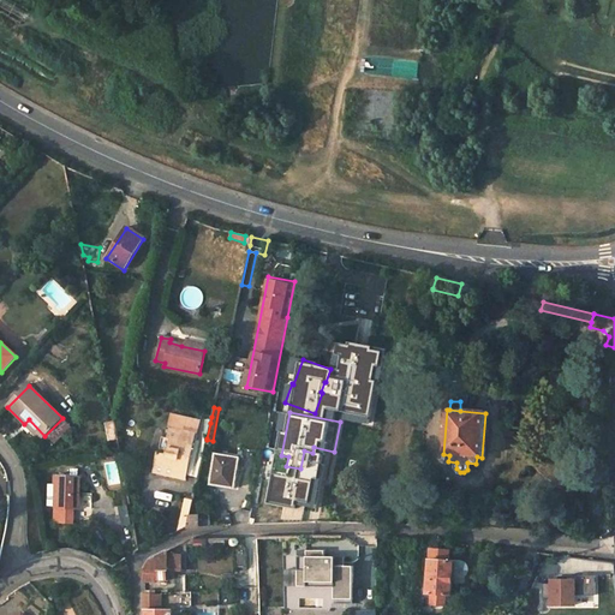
[(212,417),(204,416),(203,421),(201,419),(197,435),(196,435),(196,436),(207,439),(210,423),(212,417)]
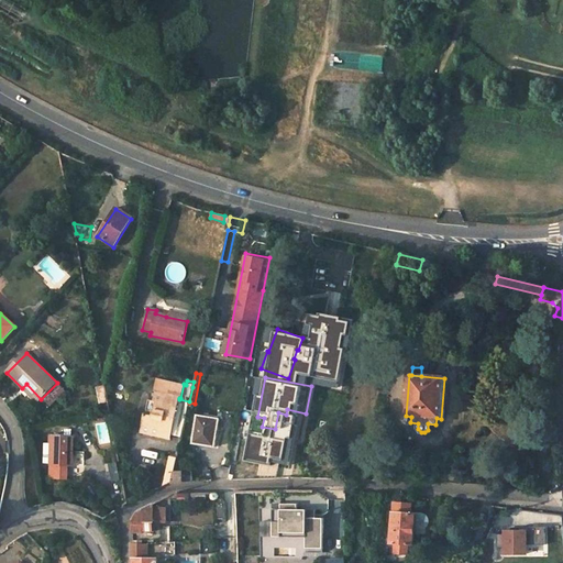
[(48,406),(64,389),(57,383),(41,399),(48,406)]
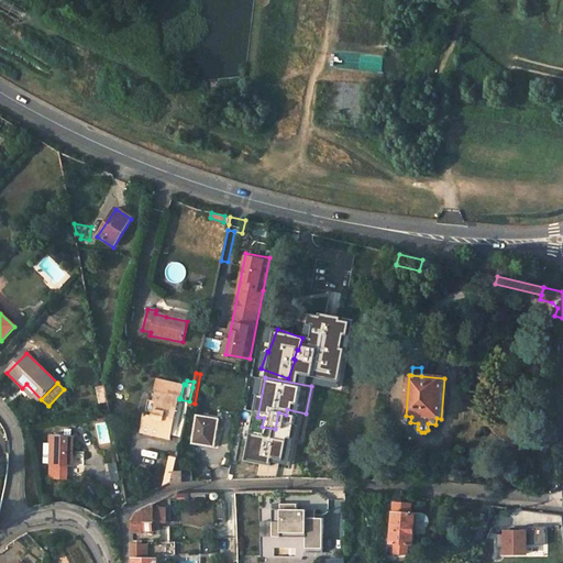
[(37,403),(41,399),(26,384),(22,388),(37,403)]
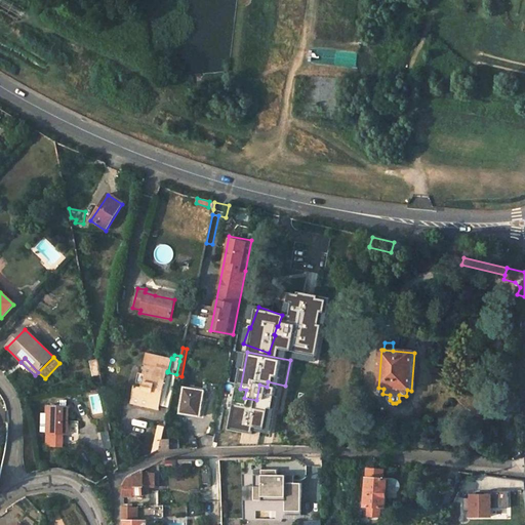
[(160,406),(167,372),(167,371),(168,371),(145,366),(143,374),(145,375),(143,388),(134,387),(132,398),(151,403),(150,404),(160,406)]
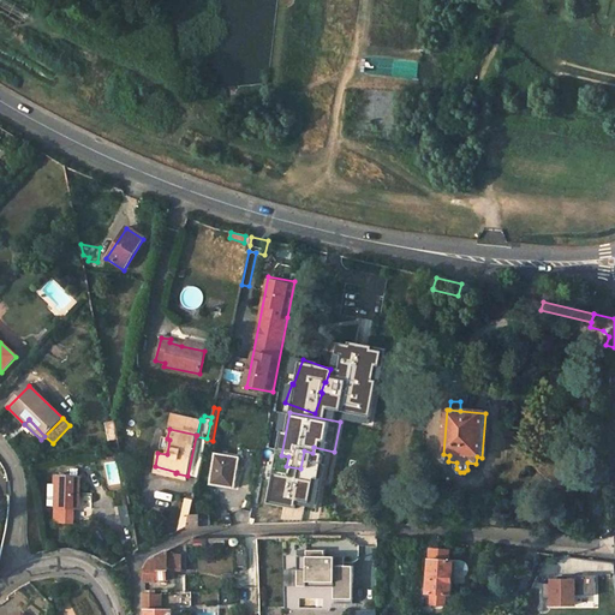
[(238,459),(215,455),(210,484),(233,488),(238,459)]
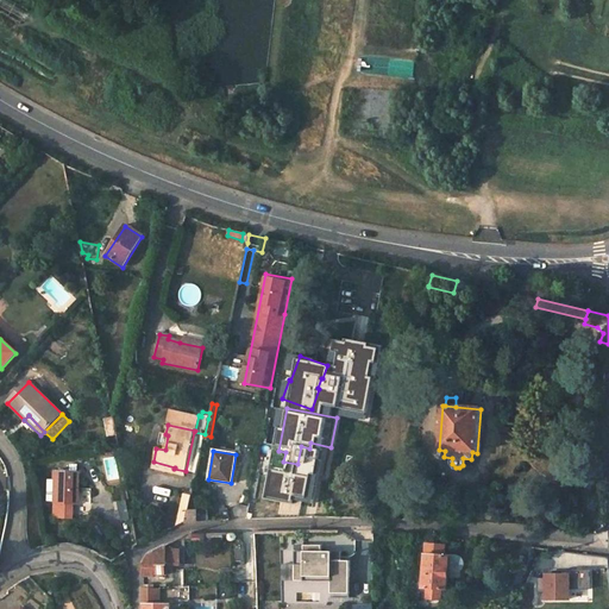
[(154,462),(151,468),(173,473),(174,469),(175,468),(154,462)]
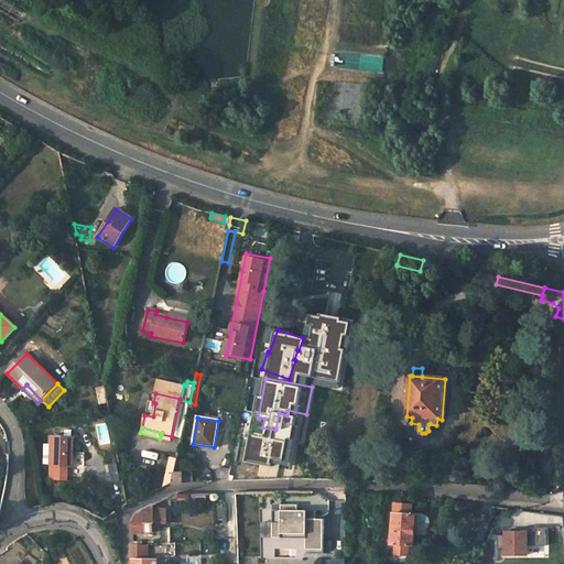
[(72,467),(73,437),(53,436),(51,466),(50,475),(51,479),(66,480),(67,467),(72,467)]
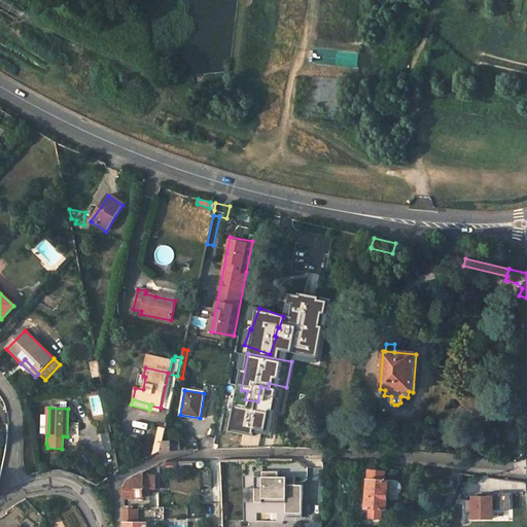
[(169,444),(162,444),(160,452),(170,451),(169,444)]
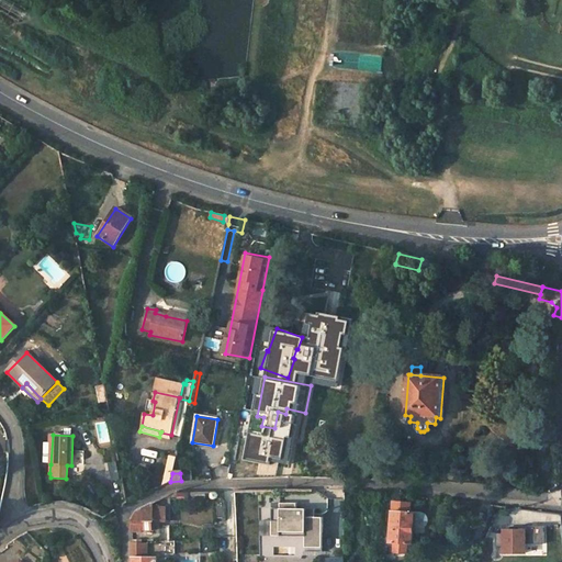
[(167,497),(169,503),(179,501),(191,499),(191,493),(175,493),(167,497)]
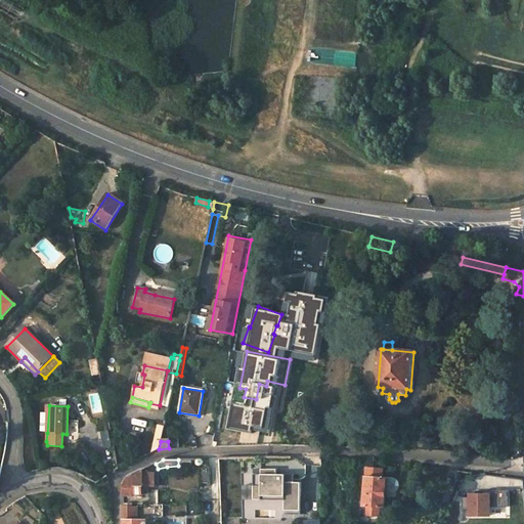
[(304,511),(304,481),(293,481),(293,473),(280,473),(280,469),(255,468),(255,492),(245,492),(245,498),(286,498),(286,511),(304,511)]
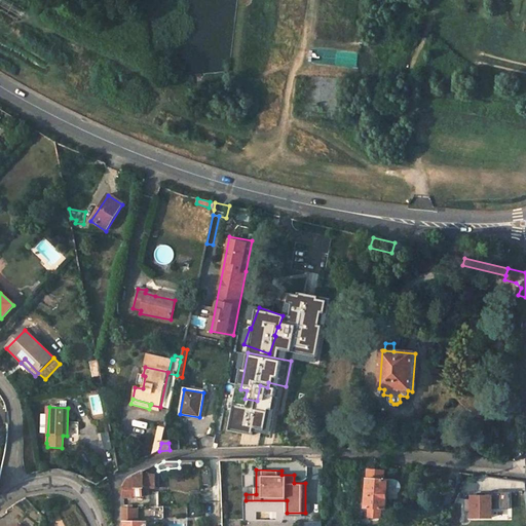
[(124,498),(133,498),(134,496),(135,485),(139,485),(144,485),(144,476),(145,471),(128,479),(124,487),(124,498)]
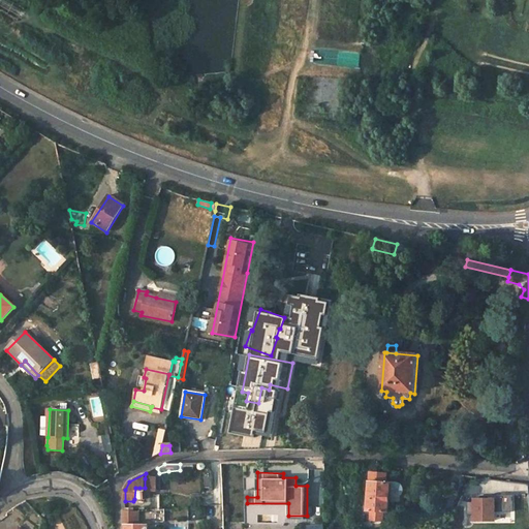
[(399,484),(370,483),(367,510),(371,511),(370,516),(368,516),(367,519),(383,521),(383,512),(389,512),(390,496),(398,497),(402,494),(403,490),(402,487),(399,484)]
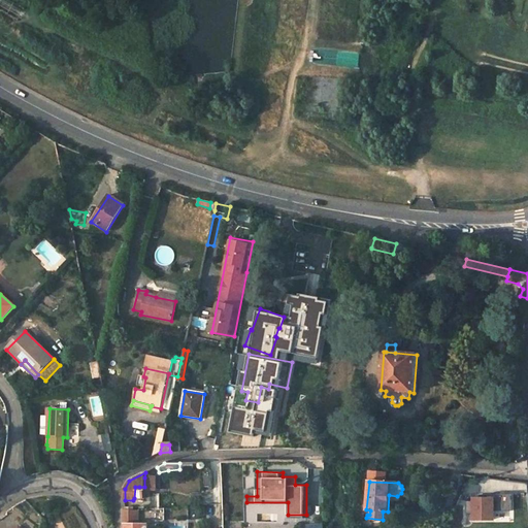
[(509,492),(527,493),(527,484),(510,482),(509,492)]
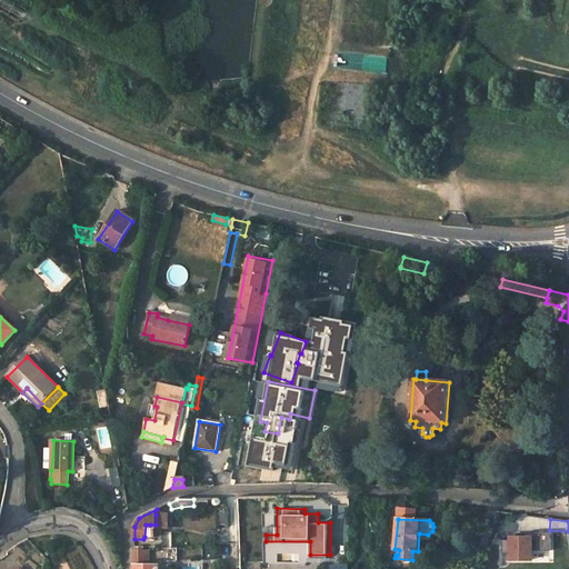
[(538,532),(538,549),(553,549),(553,532),(538,532)]
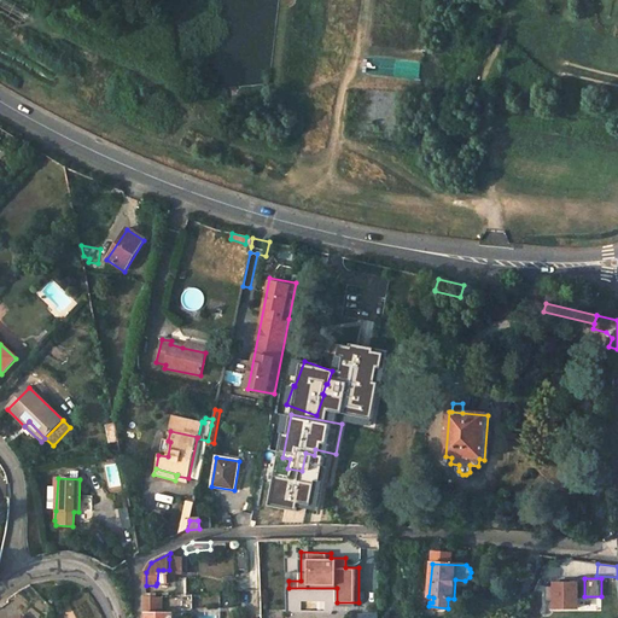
[(584,607),(583,579),(557,581),(558,587),(547,587),(547,600),(557,599),(558,610),(584,607)]
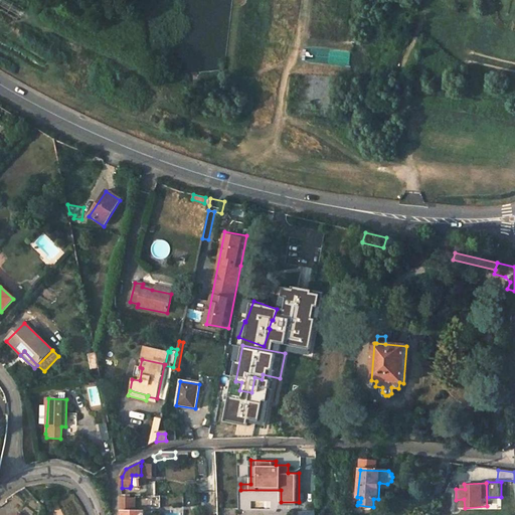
[(130,511),(130,498),(122,499),(122,511),(130,511)]
